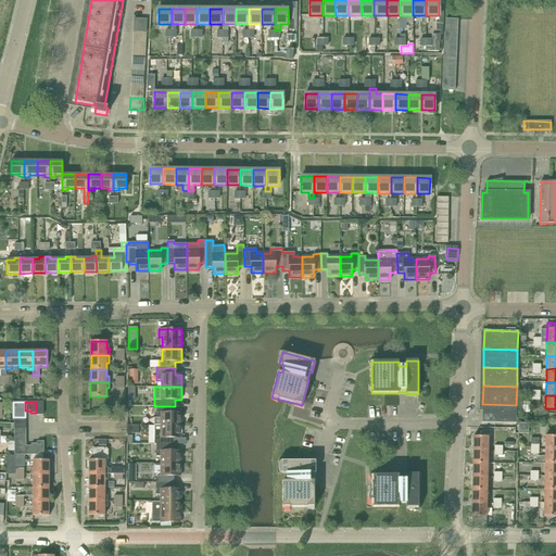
[(516,405),(482,404),(482,422),(516,424),(516,405)]
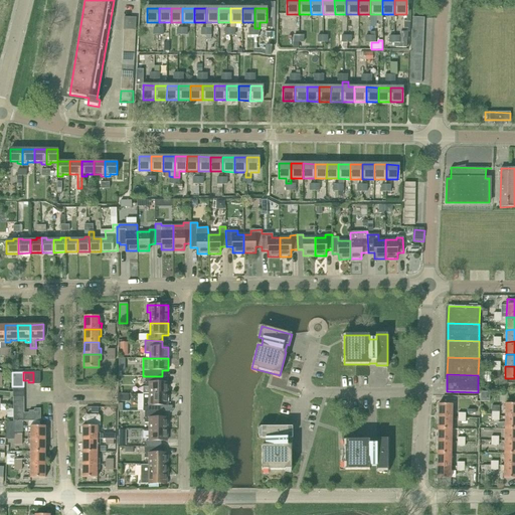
[(168,394),(168,382),(162,382),(162,376),(145,376),(145,387),(143,387),(143,393),(168,394)]
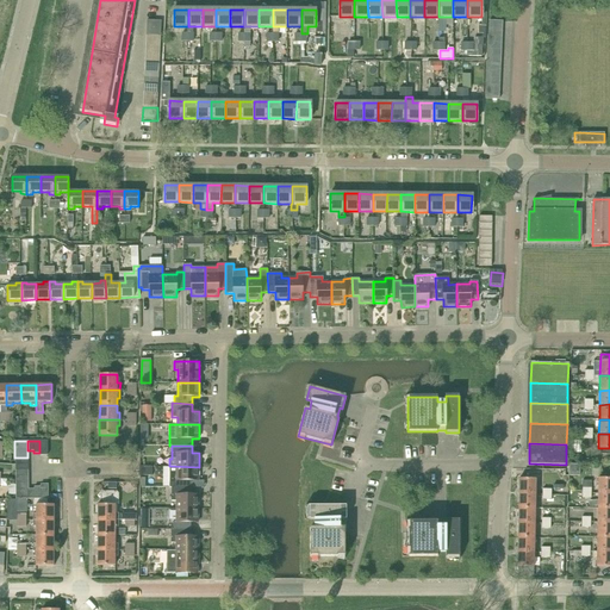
[(579,475),(579,465),(568,464),(568,475),(579,475)]
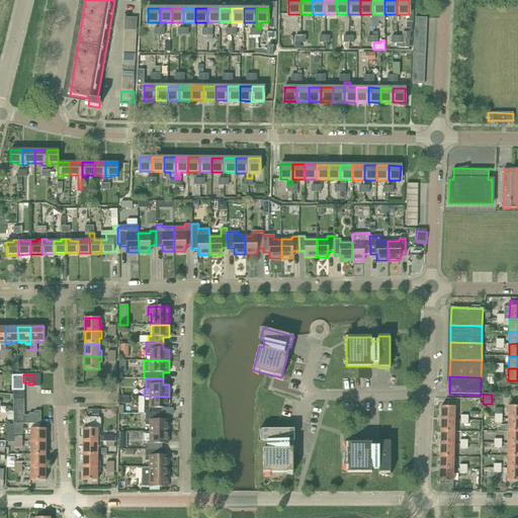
[(162,408),(168,408),(169,397),(144,396),(143,414),(146,414),(162,414),(162,408)]
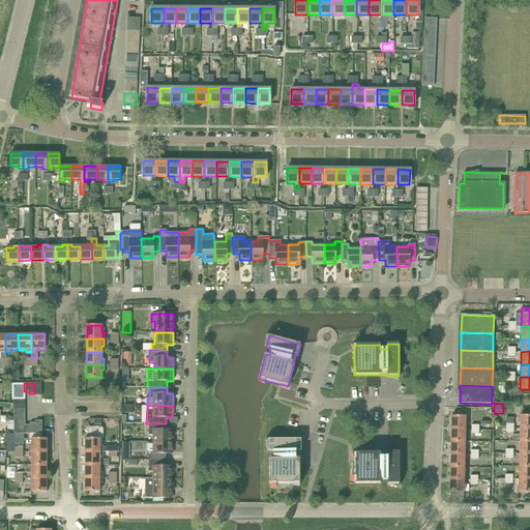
[(519,429),(529,428),(529,415),(520,415),(519,429)]
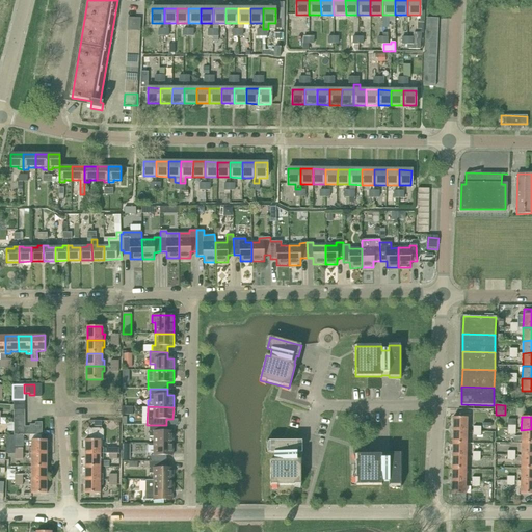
[(452,418),(452,430),(467,430),(467,418),(452,418)]
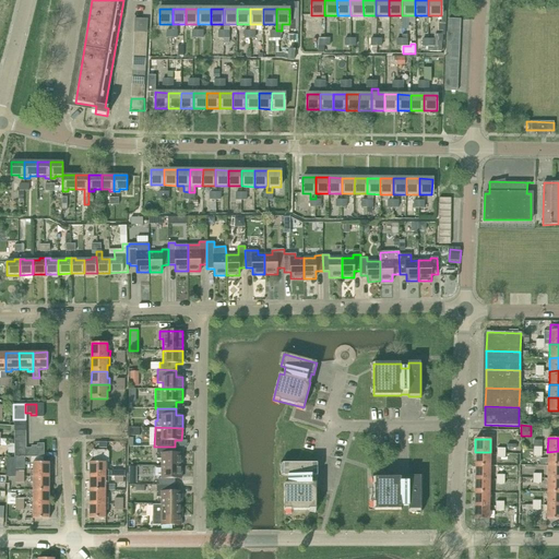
[(26,449),(26,442),(14,443),(14,458),(26,458),(26,449)]
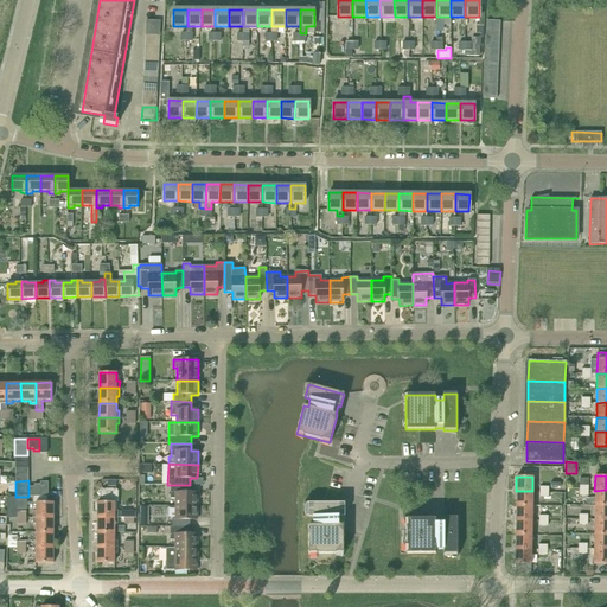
[(197,506),(197,492),(190,492),(190,485),(171,485),(171,498),(176,498),(176,505),(197,506)]
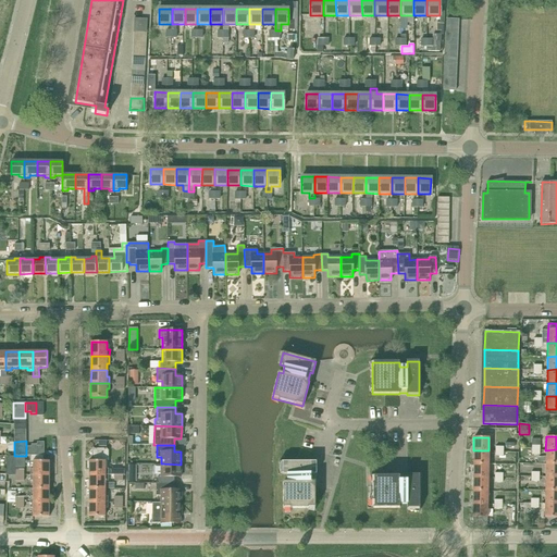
[(89,460),(89,474),(108,474),(108,469),(106,469),(106,461),(108,461),(109,450),(107,448),(95,448),(93,450),(93,457),(95,459),(95,460),(89,460)]
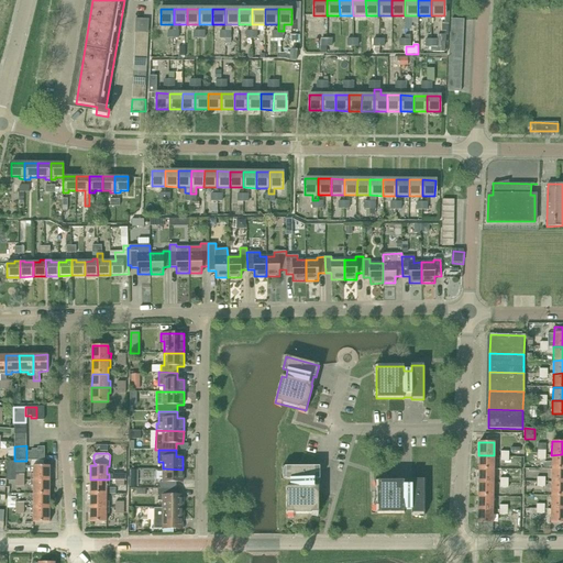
[(562,468),(562,454),(551,455),(551,468),(562,468)]
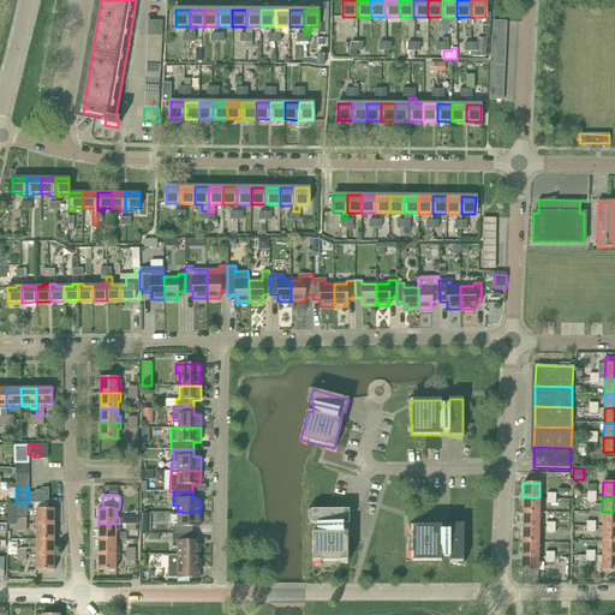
[(539,497),(523,497),(523,512),(538,513),(538,509),(539,497)]
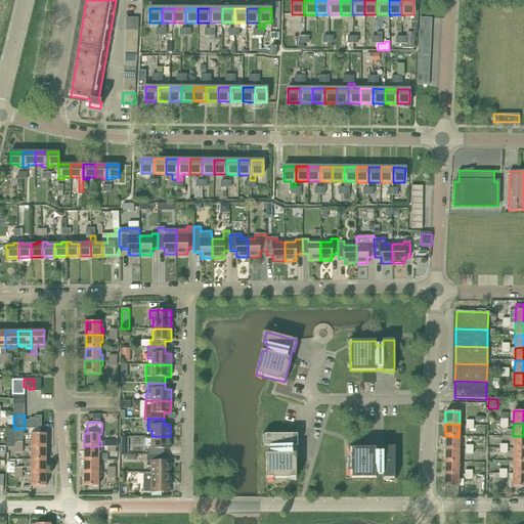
[(14,447),(14,446),(14,441),(14,440),(14,430),(6,430),(5,447),(14,447)]
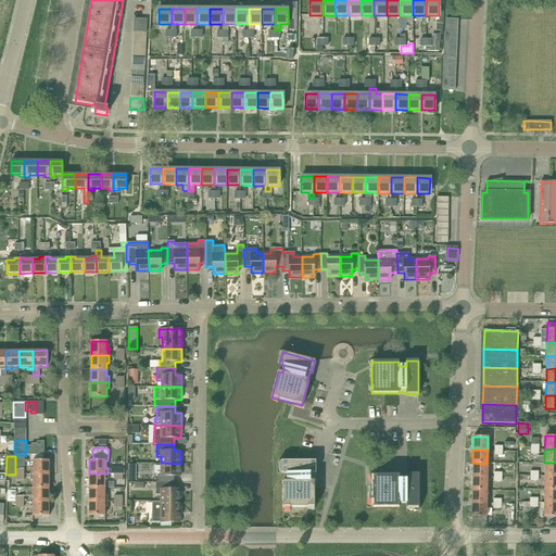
[(30,468),(30,474),(49,474),(49,460),(33,459),(33,468),(30,468)]
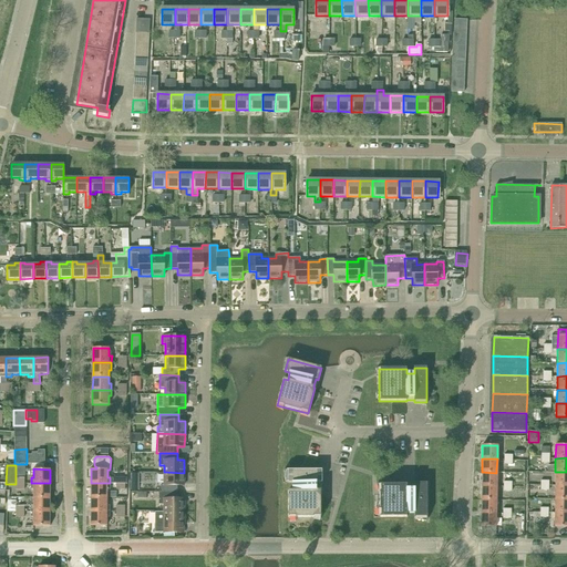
[(322,483),(322,470),(287,470),(287,483),(292,483),(292,491),(288,491),(288,517),(321,517),(321,491),(319,491),(319,483),(322,483)]
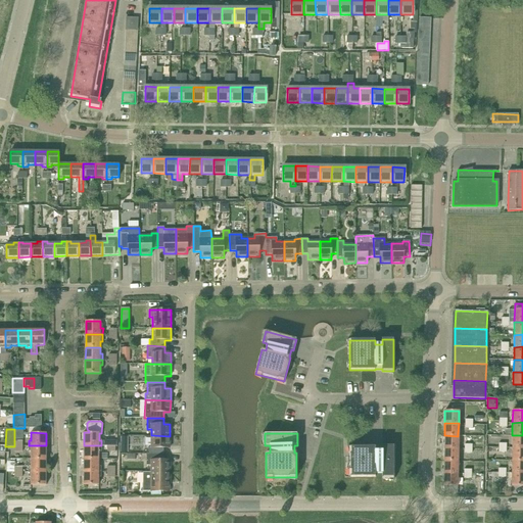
[(163,447),(170,447),(170,436),(151,435),(151,447),(148,447),(148,454),(163,454),(163,447)]
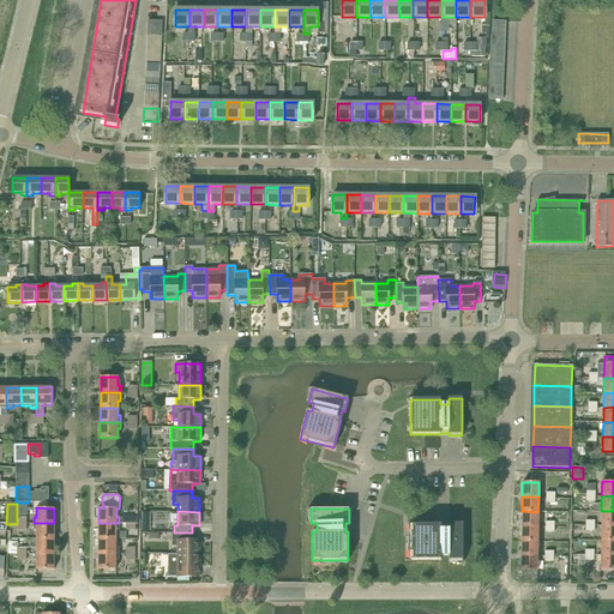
[(537,512),(522,511),(522,527),(537,527),(537,512)]
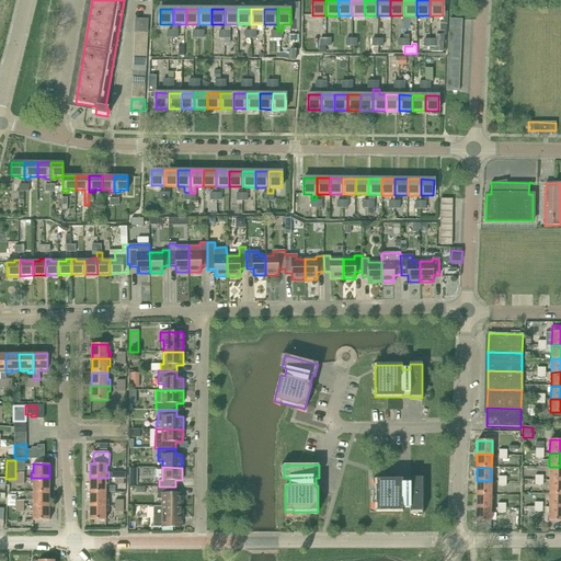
[(549,480),(560,480),(560,467),(549,467),(549,480)]
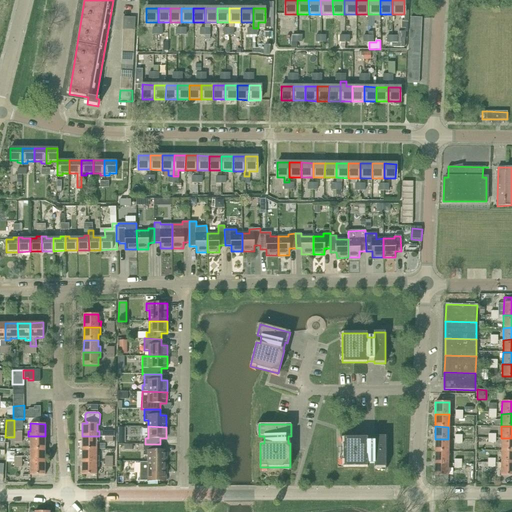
[(30,441),(29,449),(45,449),(45,436),(28,436),(28,441),(30,441)]
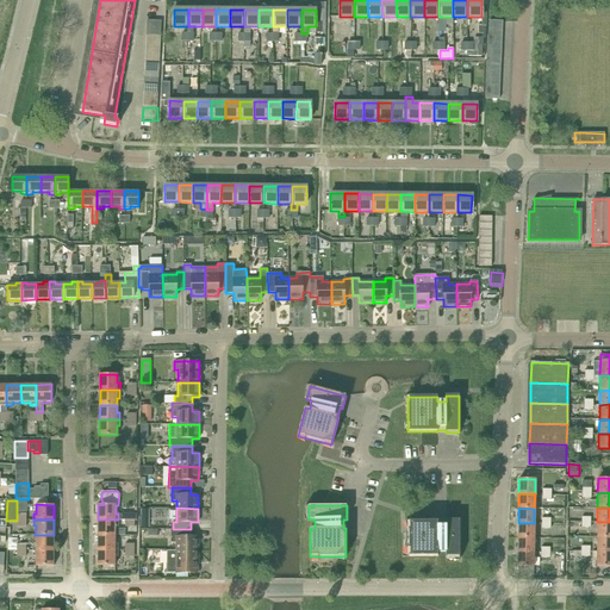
[(118,520),(98,520),(97,535),(116,535),(116,528),(118,528),(118,520)]
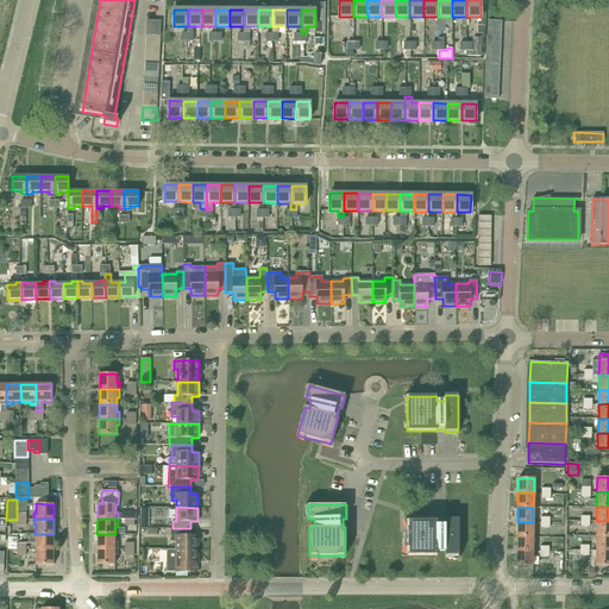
[(445,557),(458,557),(458,519),(445,519),(445,522),(437,522),(437,520),(408,521),(408,556),(437,556),(437,551),(445,551),(445,557)]
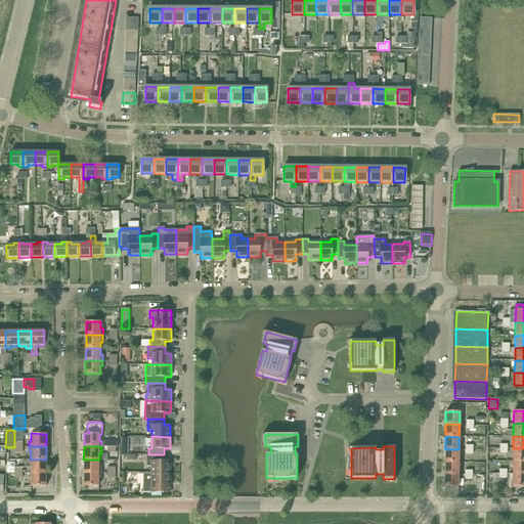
[(523,461),(523,448),(513,448),(513,462),(523,461)]
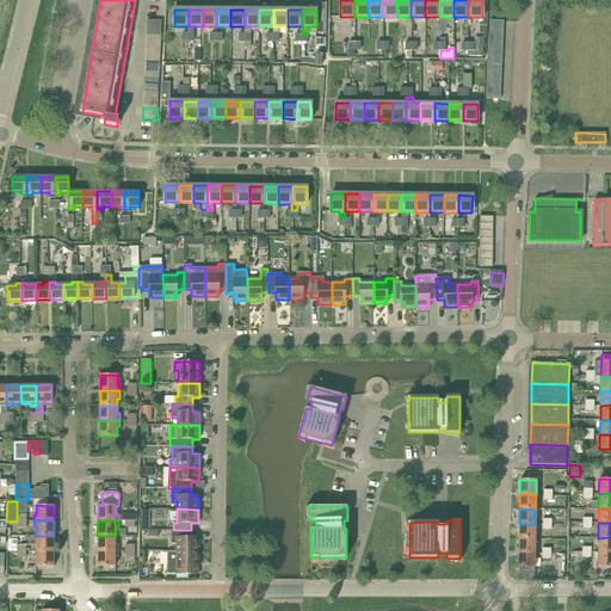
[(535,524),(519,524),(518,538),(535,538),(535,524)]
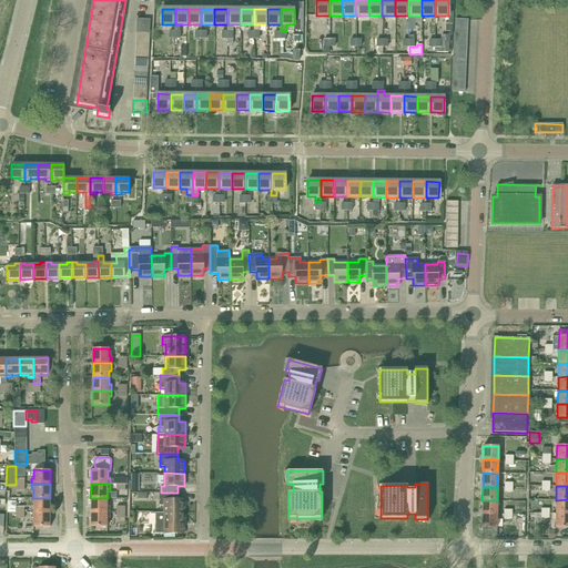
[(184,513),(184,500),(178,499),(178,493),(161,493),(160,493),(159,505),(164,505),(164,513),(184,513)]
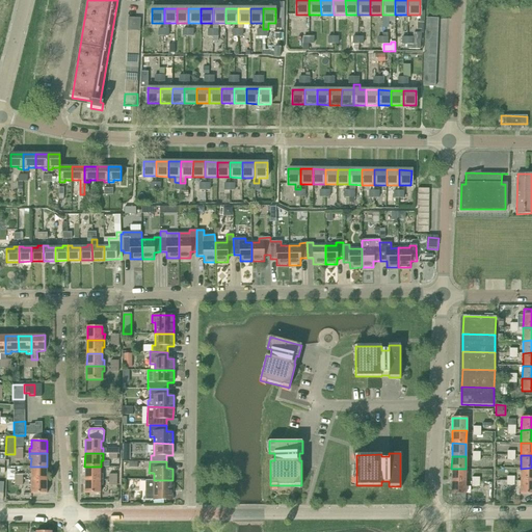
[(28,474),(28,480),(47,480),(47,467),(30,467),(30,474),(28,474)]
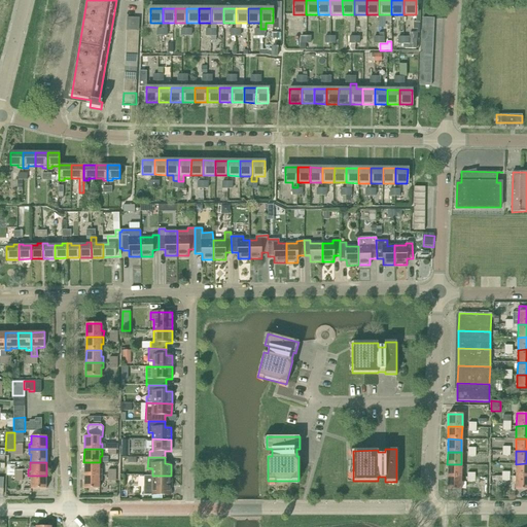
[(83,462),(83,476),(102,476),(102,470),(100,469),(100,462),(83,462)]
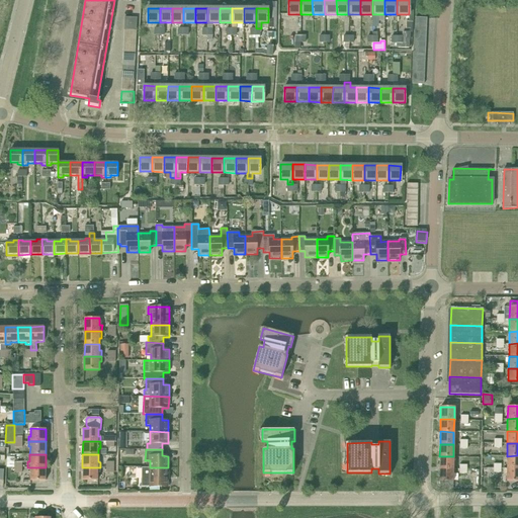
[(507,468),(517,468),(517,455),(507,456),(507,468)]
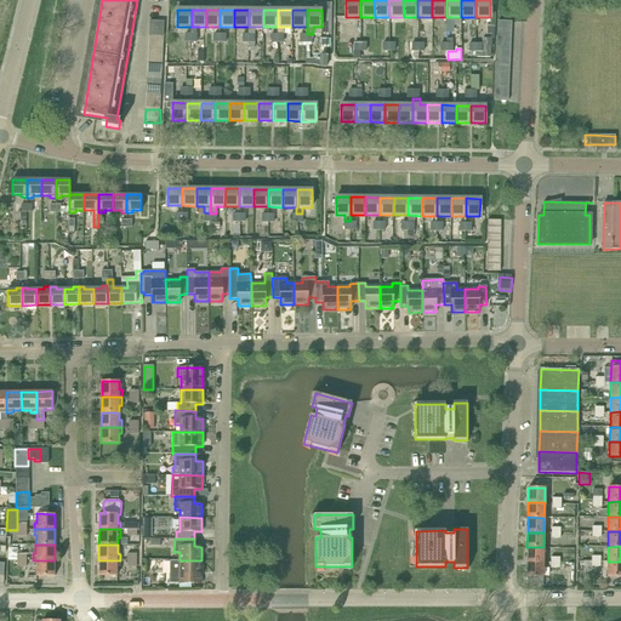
[(543,547),(527,547),(527,562),(543,562),(543,547)]
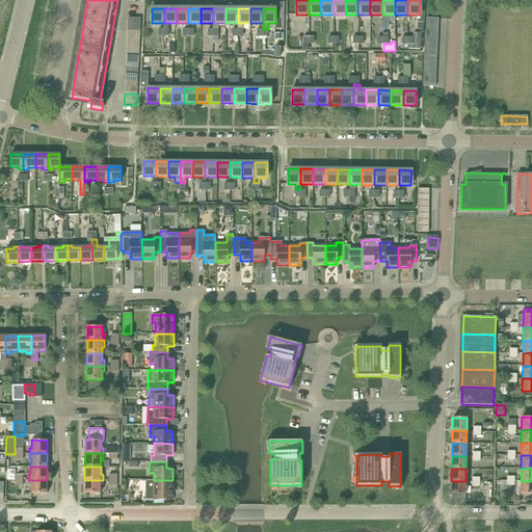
[(47,480),(28,480),(28,485),(30,485),(30,493),(47,494),(47,480)]
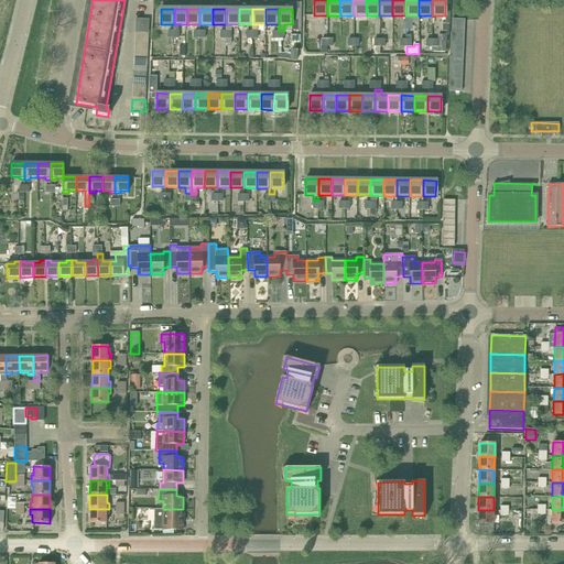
[(109,509),(89,509),(89,522),(106,523),(107,522),(107,516),(109,516),(109,509)]
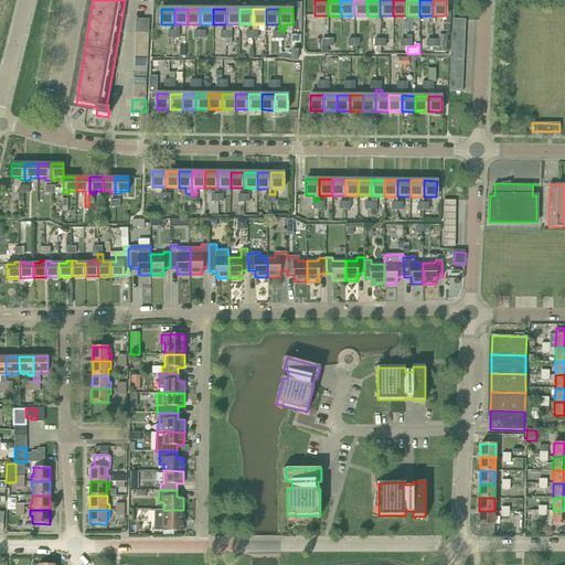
[(177,522),(183,522),(183,510),(163,510),(153,510),(153,531),(177,531),(177,522)]
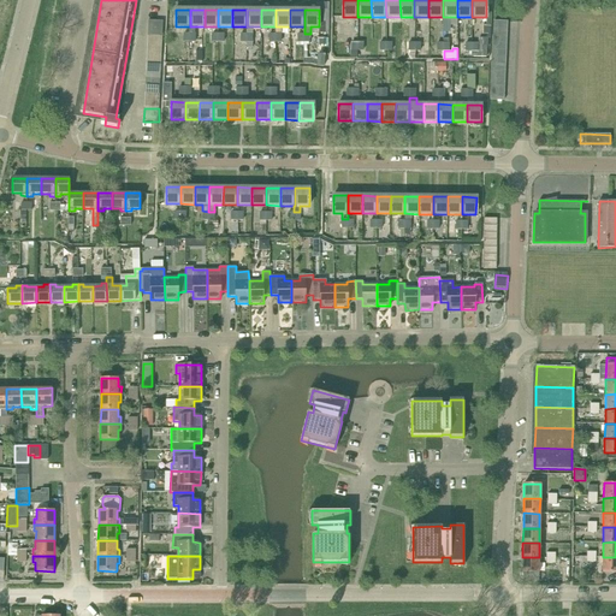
[(539,557),(522,557),(522,572),(539,573),(539,557)]
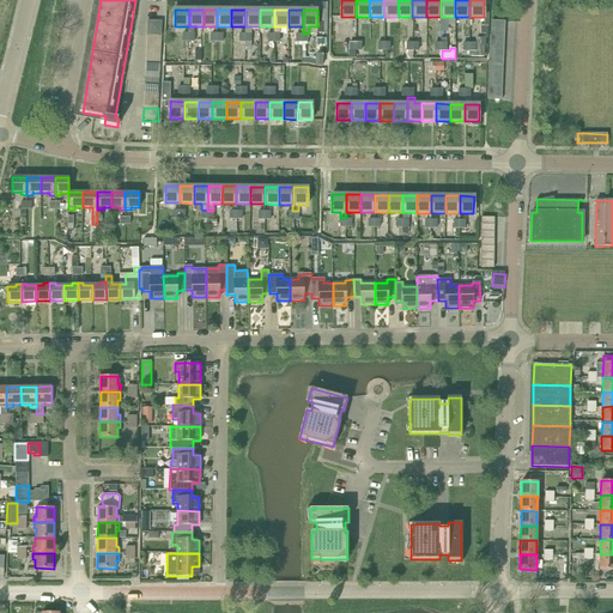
[(612,554),(600,554),(595,554),(595,562),(600,562),(600,570),(612,569),(612,554)]
